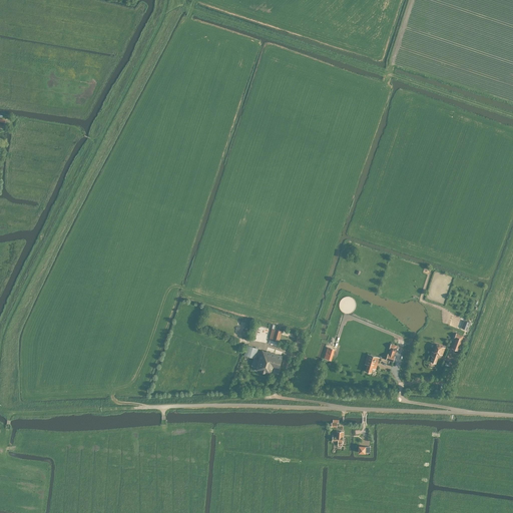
[(273,339),(280,341),(282,331),(276,329),(271,328),(268,337),(273,339)]
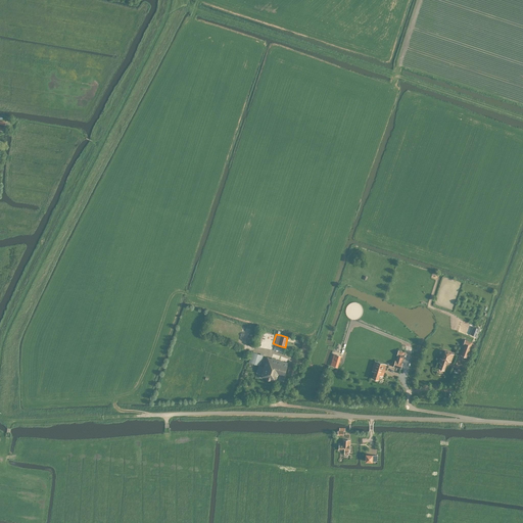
[(466,344),(462,354),(468,357),(473,342),(466,339),(464,344),(466,344)]
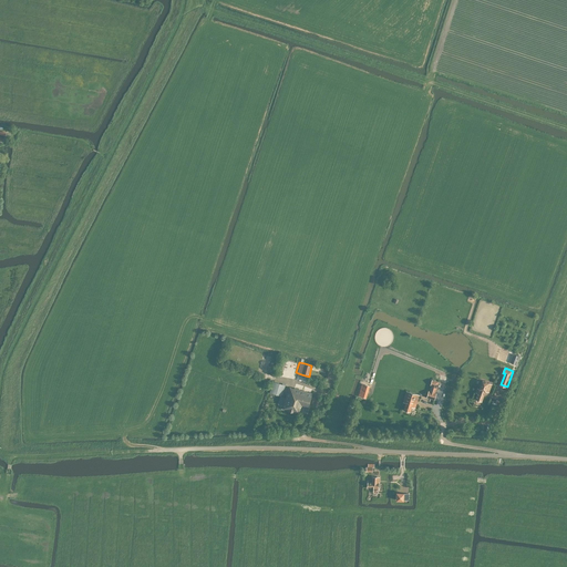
[(433,384),(431,390),(430,390),(429,397),(436,399),(437,392),(436,392),(440,381),(433,379),(432,384),(433,384)]
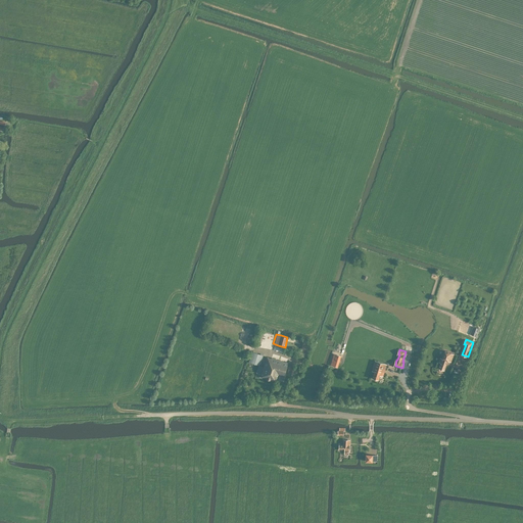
[(449,351),(448,350),(446,350),(440,367),(445,369),(448,360),(452,361),(455,353),(449,351)]
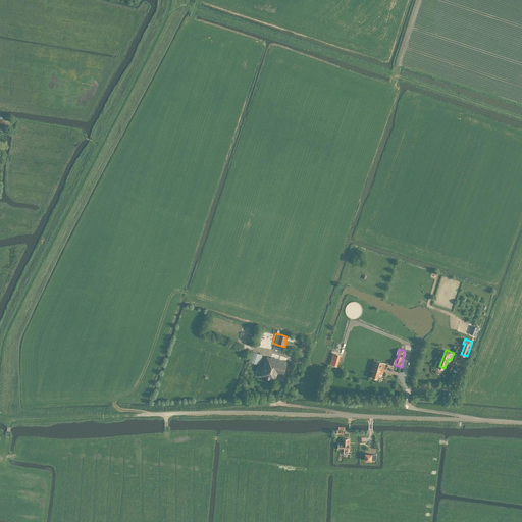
[(249,361),(259,365),(262,355),(252,352),(249,361)]
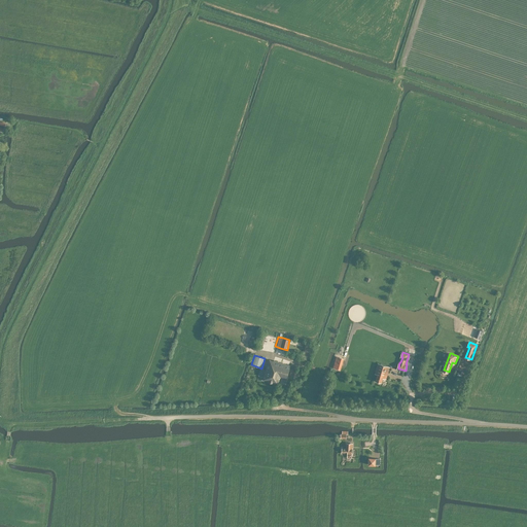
[(261,379),(278,385),(281,377),(286,379),(290,365),(274,360),(273,360),(269,359),(261,379)]
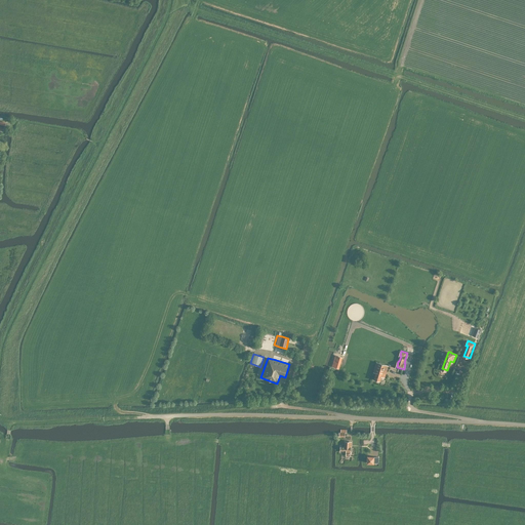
[(375,378),(381,380),(382,376),(386,377),(390,365),(380,362),(375,378)]
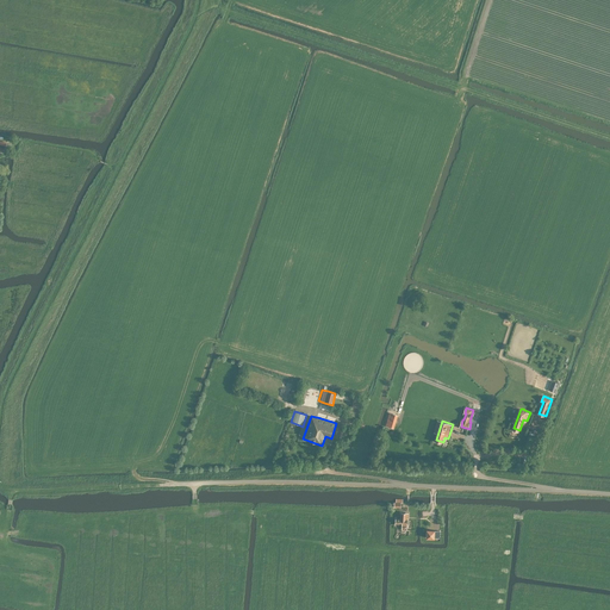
[(396,518),(396,524),(402,524),(402,529),(406,530),(408,518),(406,518),(406,512),(400,512),(400,518),(396,518)]
